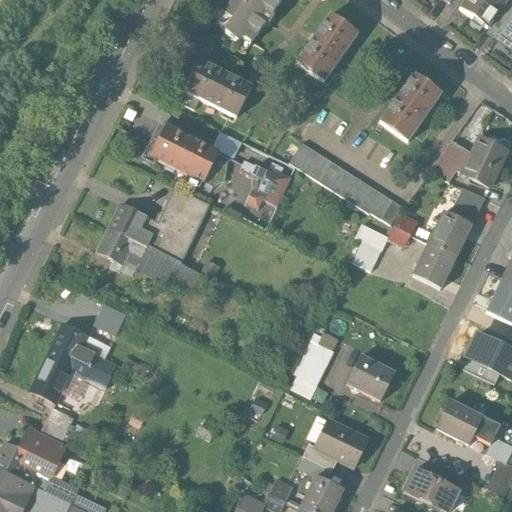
[(221,0),(209,17),(222,26),(220,30),(237,42),(239,39),(249,45),(263,25),(268,25),(272,21),(270,15),(280,0),(221,0)]
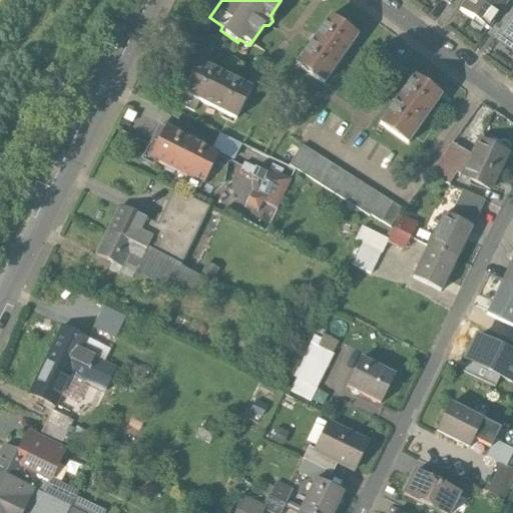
[(467,0),(459,11),(487,31),(488,30),(509,0),(467,0)]
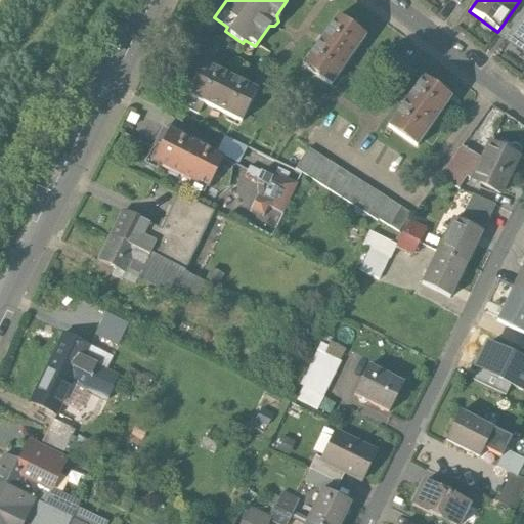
[(523,0),(520,0),(498,31),(510,38),(506,43),(523,55),(523,0)]
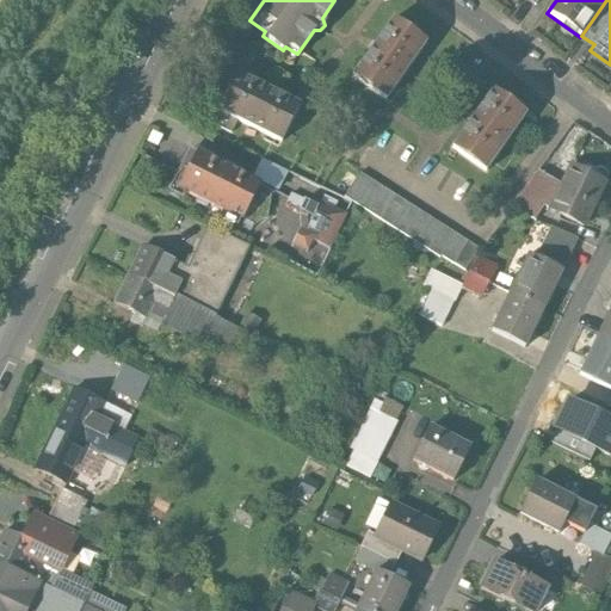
[(426,44),(392,19),(349,76),(383,103),(426,44)]
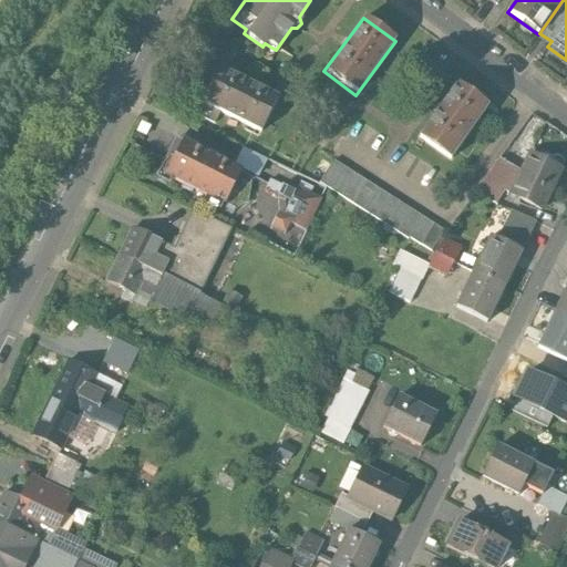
[(220,110),(261,131),(279,98),(219,68),(203,101),(220,110)]
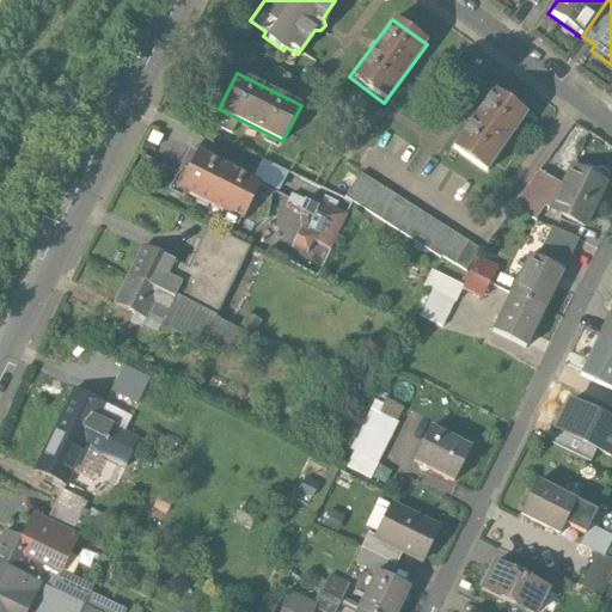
[(527,114),(493,90),(451,150),(485,175),(527,114)]
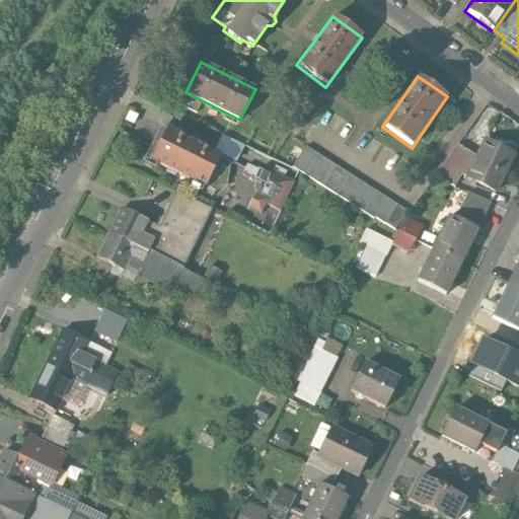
[(196,113),(202,100),(186,92),(179,104),(196,113)]
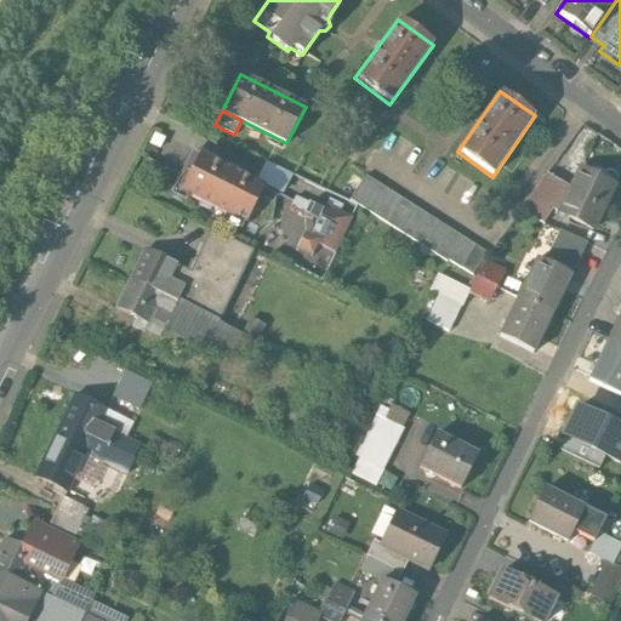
[(195,152),(177,189),(257,229),(272,221),(274,192),(195,152)]
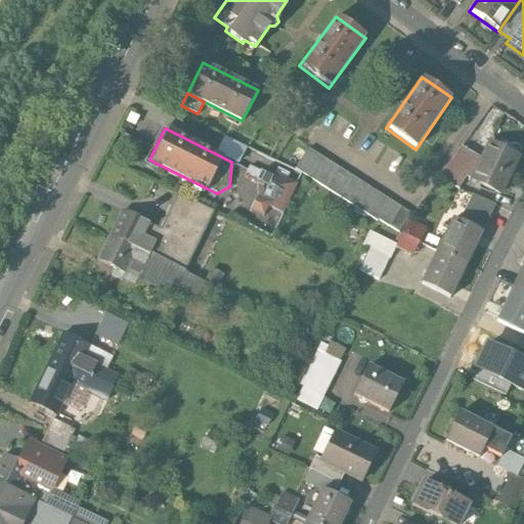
[(282,145),(301,158),(309,146),(291,134),(282,145)]
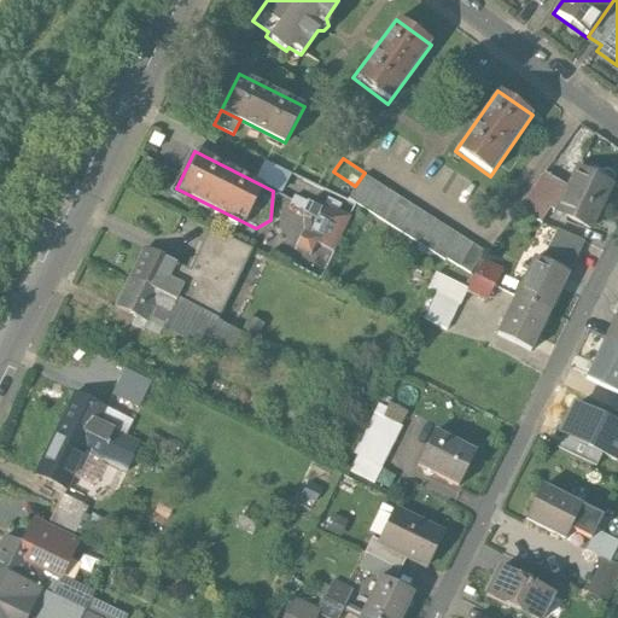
[(565,182),(552,209),(592,228),(616,180),(576,161),(565,182)]
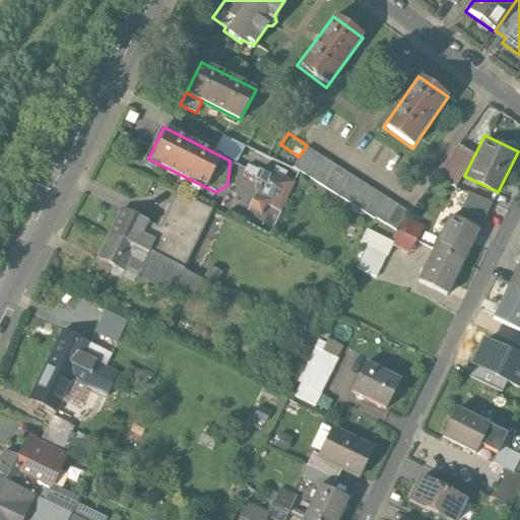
[(244,144),(228,137),(220,152),(236,160),(244,144)]
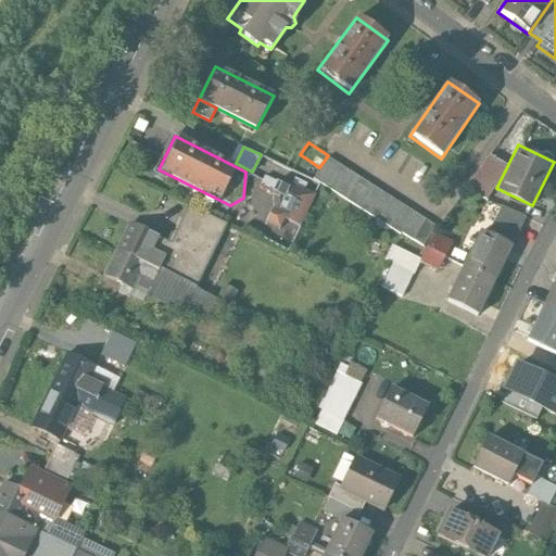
[(467,188),(484,199),(494,186),(496,188),(508,164),(490,153),(467,188)]
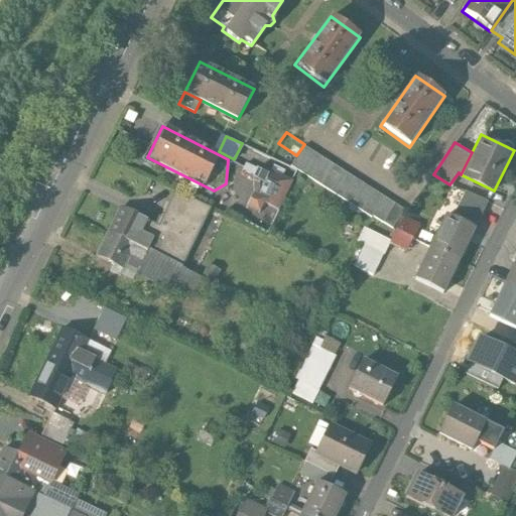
[(405,211),(304,144),(296,155),(290,165),(393,228),(405,211)]
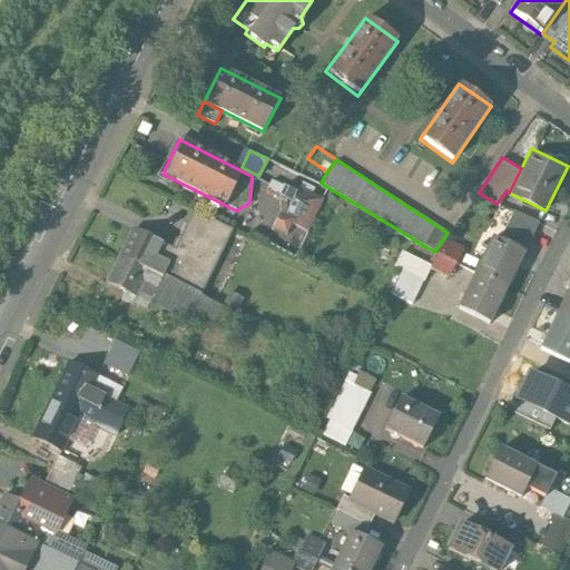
[(321,199),(296,187),(282,216),(275,213),(267,227),(284,236),(290,225),(304,233),(321,199)]
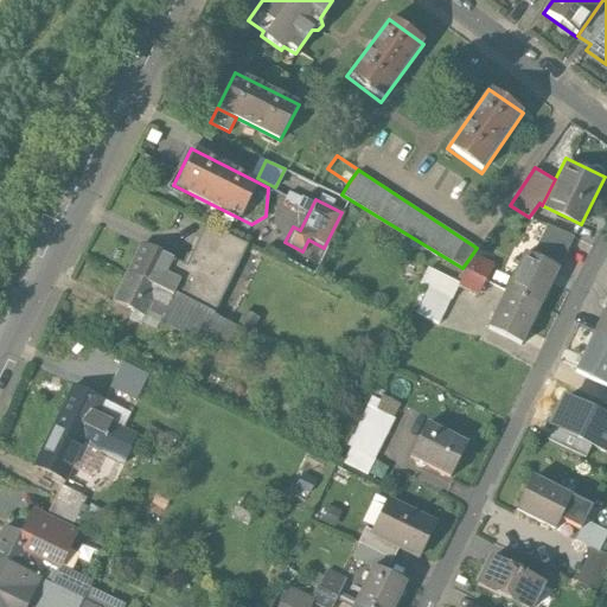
[(185,262),(172,255),(165,268),(181,276),(172,294),(211,314),(247,243),(205,223),(185,262)]
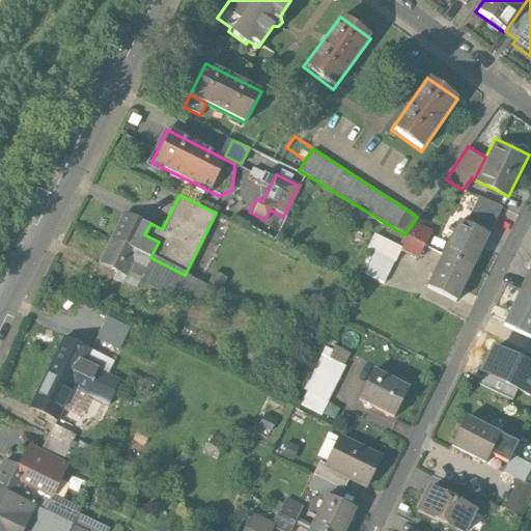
[(122,210),(110,236),(150,257),(159,242),(144,234),(150,223),(122,210)]
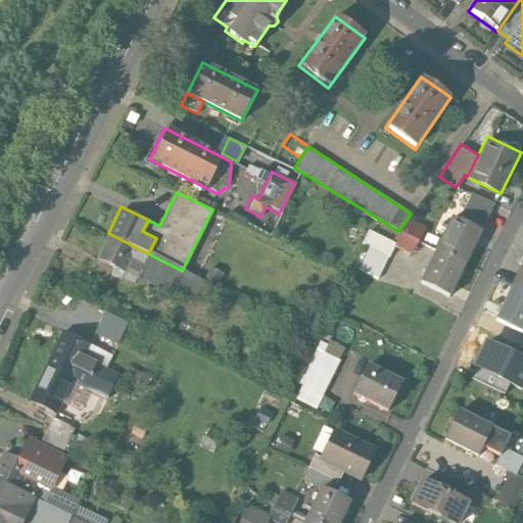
[(449,218),(435,250),(467,266),(481,233),(449,218)]
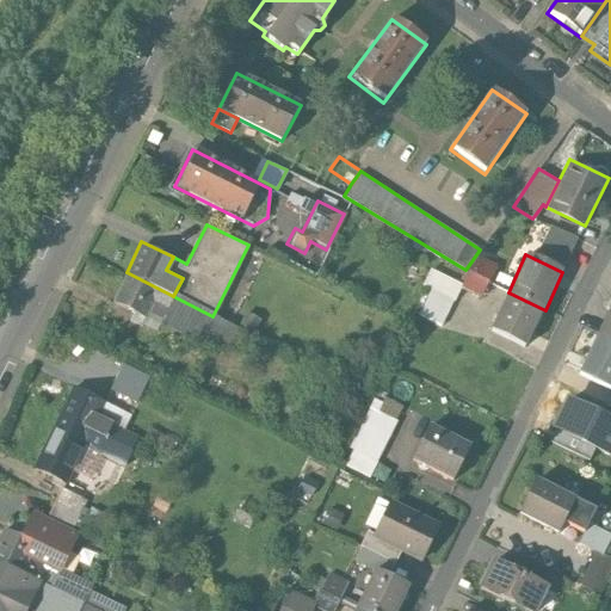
[(476,255),(469,271),(489,281),(497,265),(476,255)]
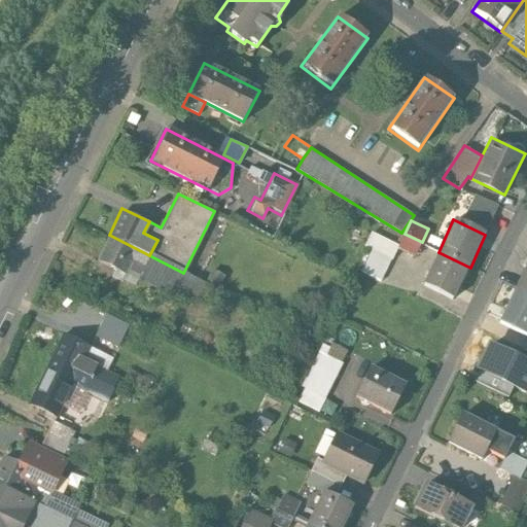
[(397,248),(399,244),(371,231),(363,245),(371,248),(359,271),(381,281),(397,248)]
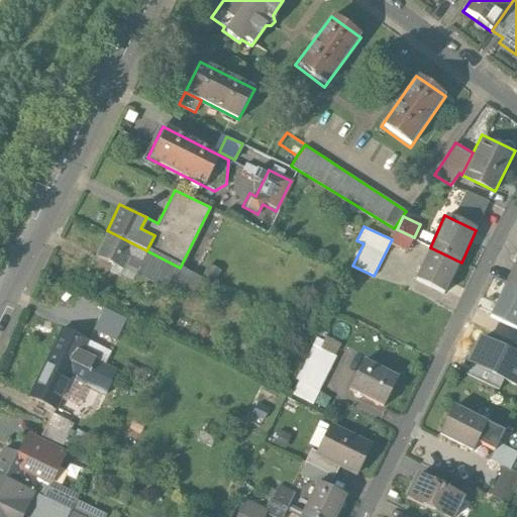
[(392,239),(390,243),(406,251),(414,237),(397,229),(392,239)]
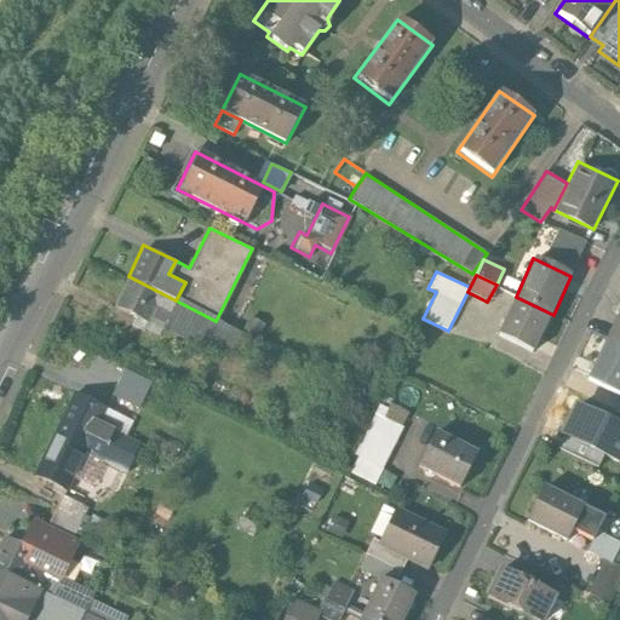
[(128,276),(114,305),(162,329),(176,300),(128,276)]
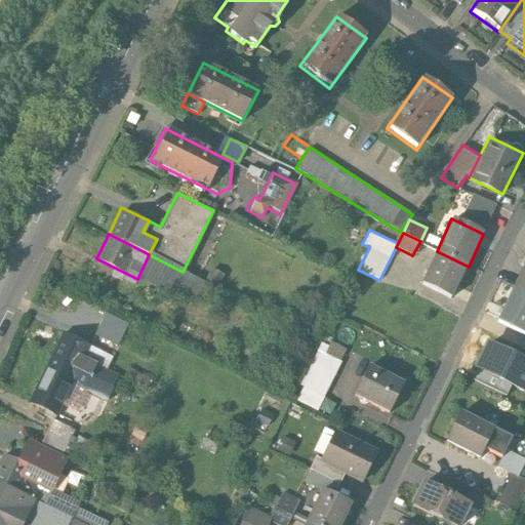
[(452,301),(469,267),(437,251),(420,286),(452,301)]
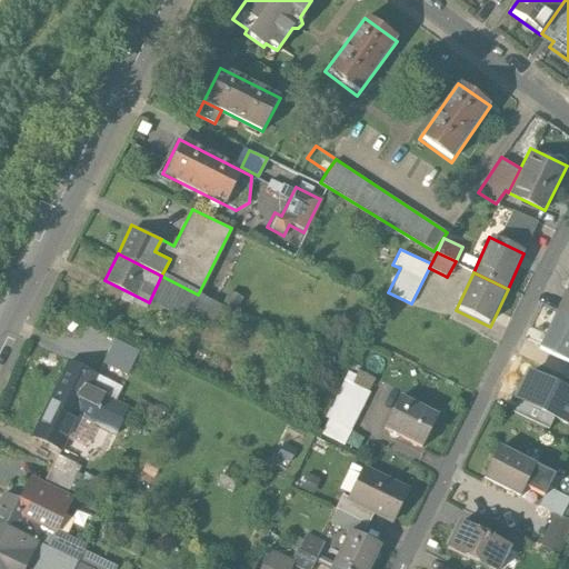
[(161,276),(149,302),(193,326),(199,313),(217,322),(225,308),(219,306),(198,295),(161,276)]
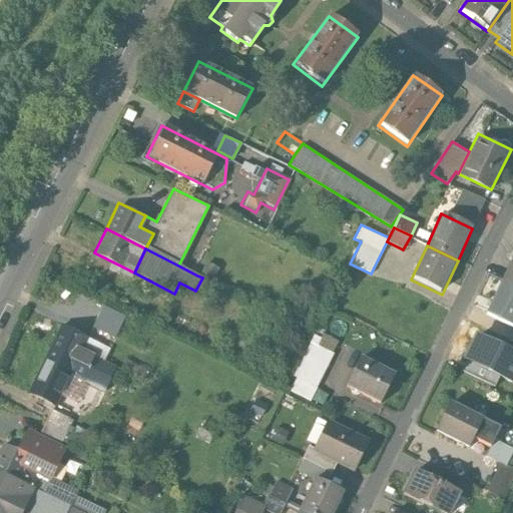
[(512,251),(499,281),(512,288),(512,251)]
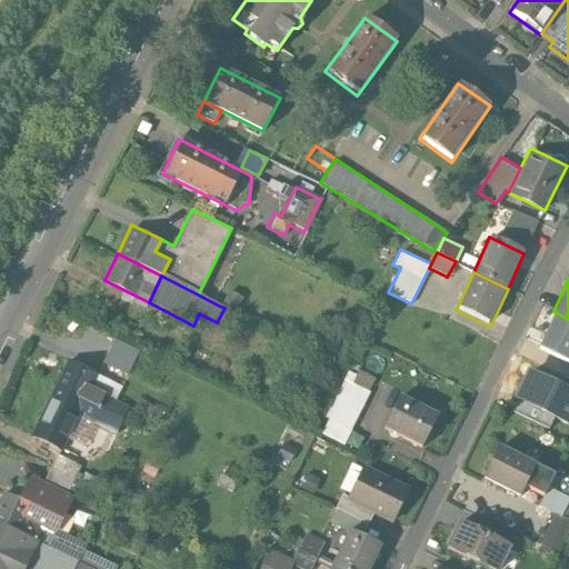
[(228,289),(219,306),(225,308),(235,313),(243,297),(228,289)]
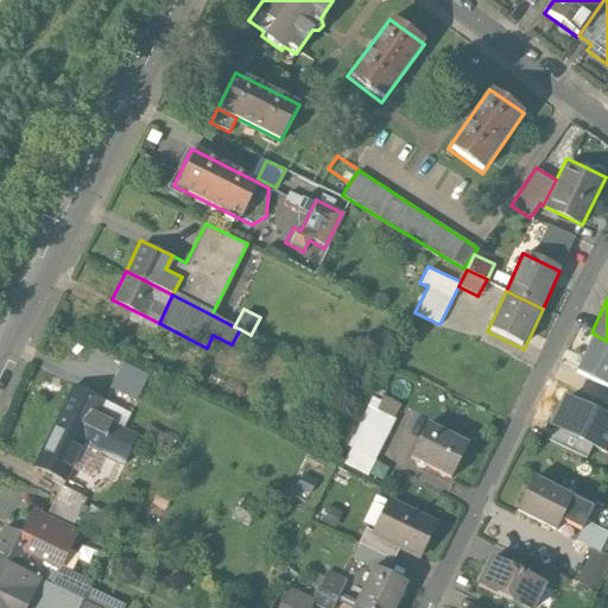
[(240,329),(232,344),(242,350),(251,335),(240,329)]
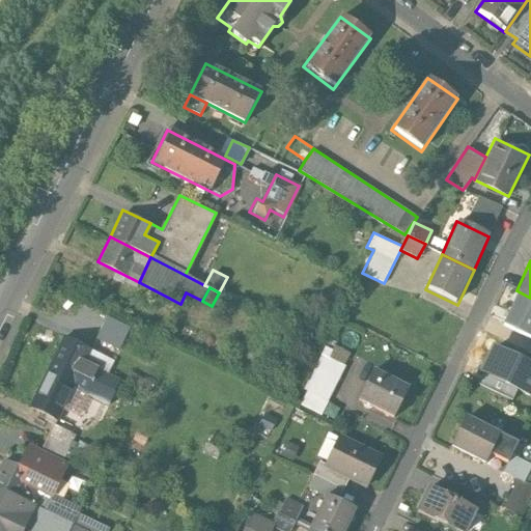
[(530,298),(516,290),(501,323),(530,336),(530,298)]
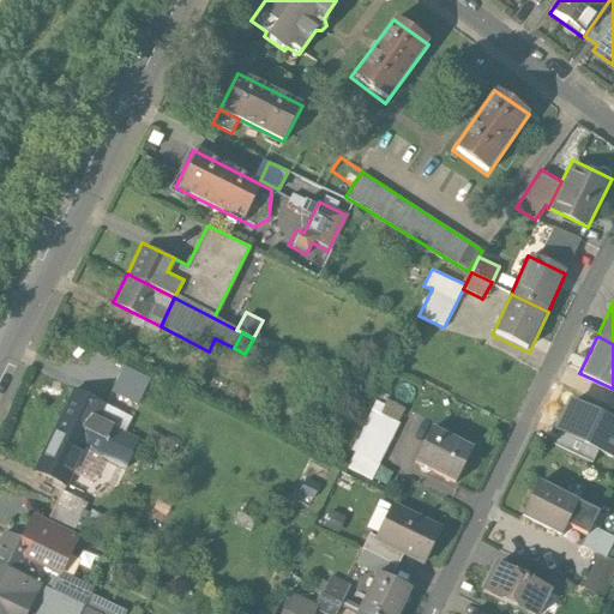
[(72,390),(59,416),(94,433),(104,439),(112,426),(113,422),(101,416),(107,405),(72,390)]
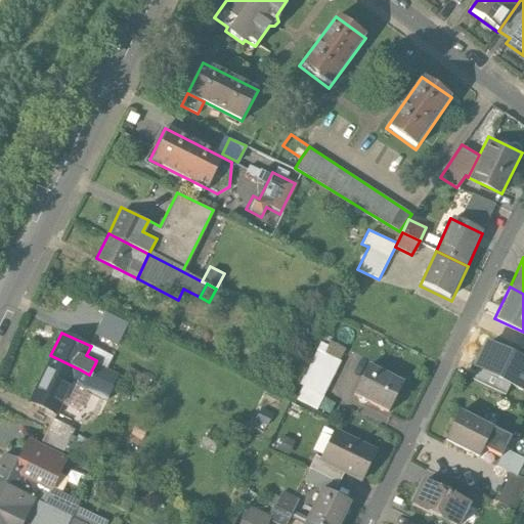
[(302,386),(323,396),(341,359),(325,351),(329,345),(320,341),(299,385),(302,386)]
